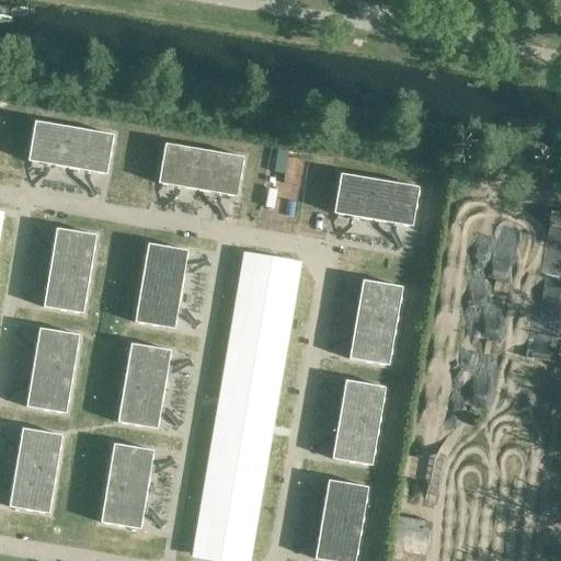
[(34,122),(27,161),(67,168),(73,128),(34,122)]
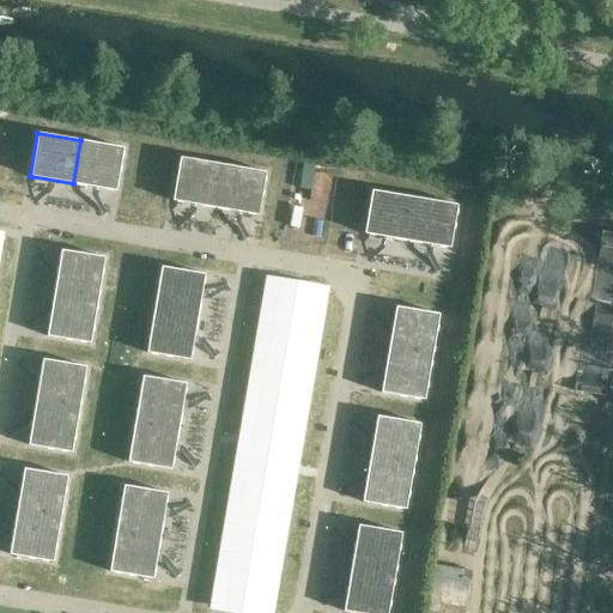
[(80,140),(73,183),(115,190),(122,147),(80,140)]
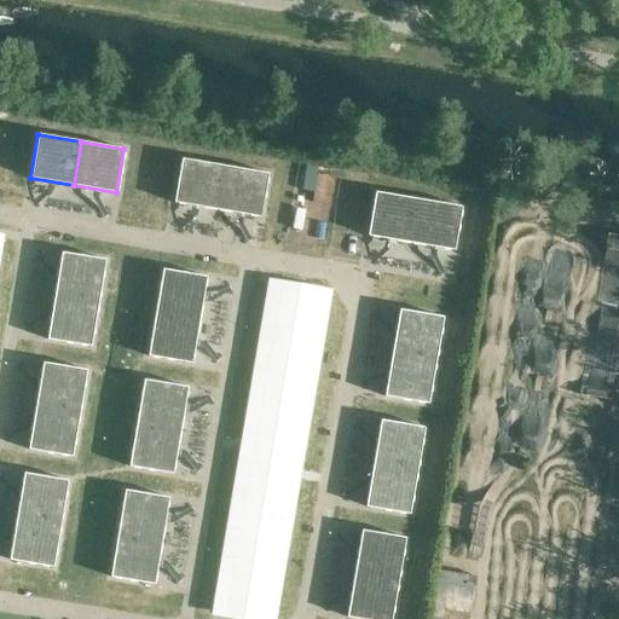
[(181,160),(174,202),(218,209),(225,167),(181,160)]
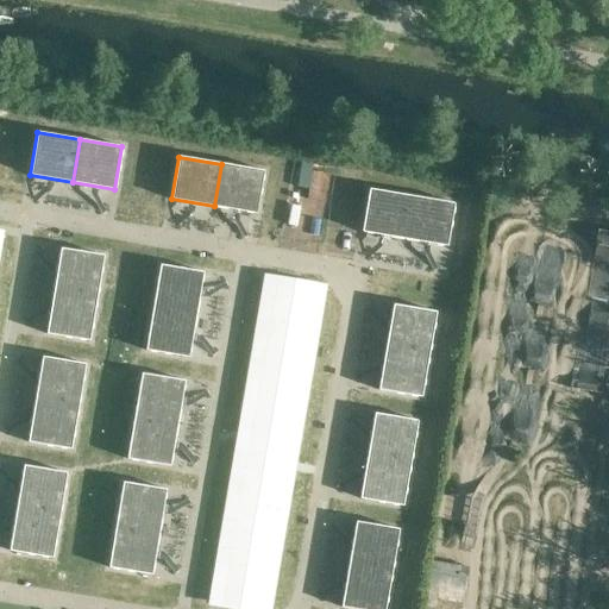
[(221,164),(214,206),(256,213),(263,170),(221,164)]
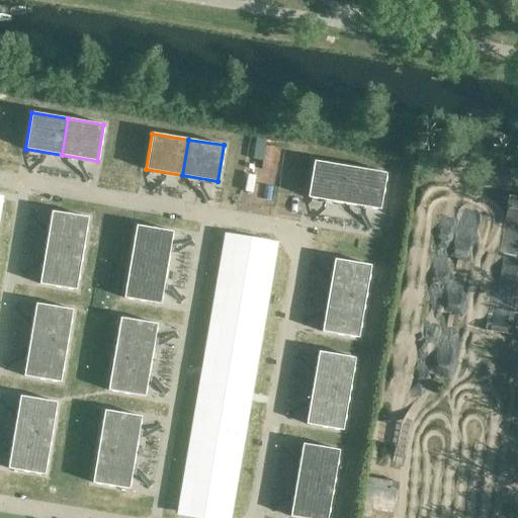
[(314,161),(308,197),(344,203),(350,167),(314,161)]
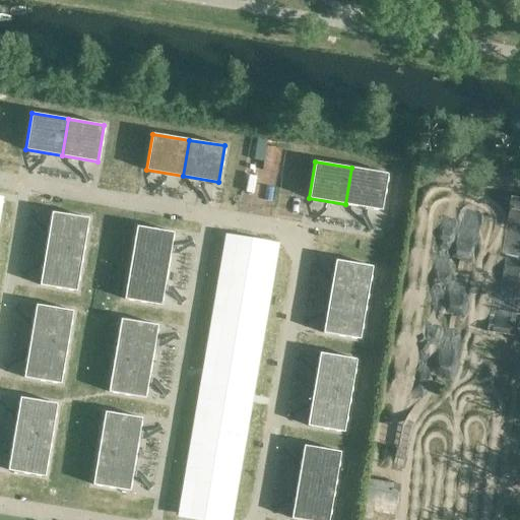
[(351,168),(345,204),(381,209),(387,174),(351,168)]
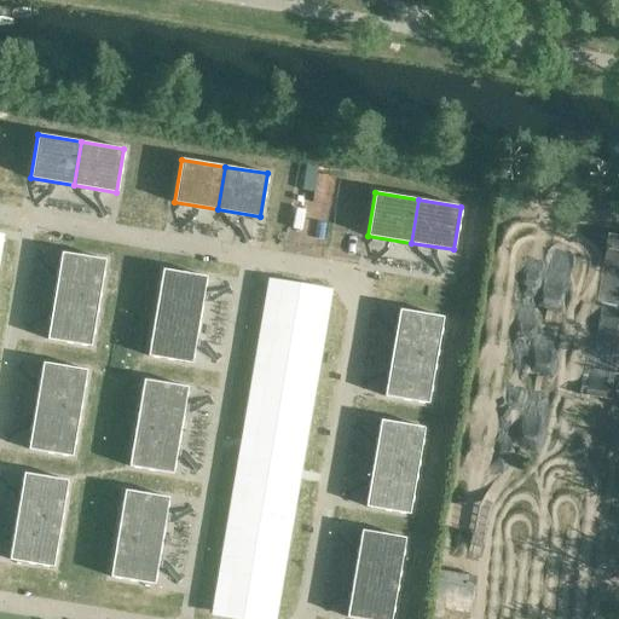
[(62,253),(55,296),(98,304),(105,260),(62,253)]
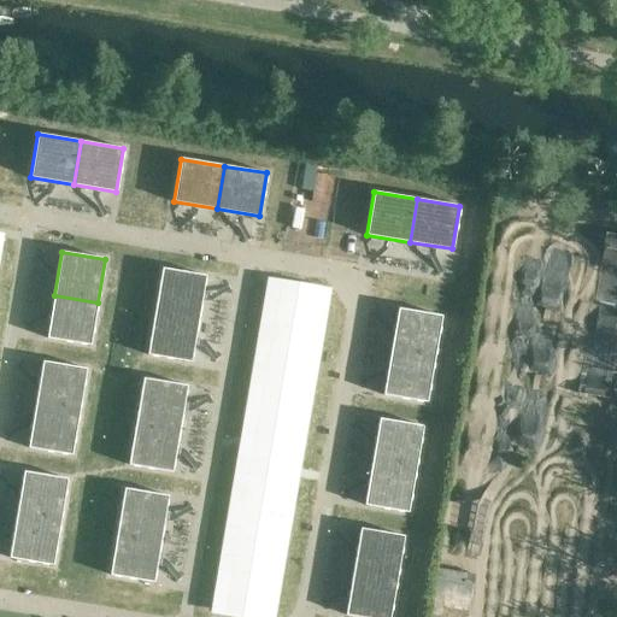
[(163,268),(156,311),(198,318),(205,275),(163,268)]
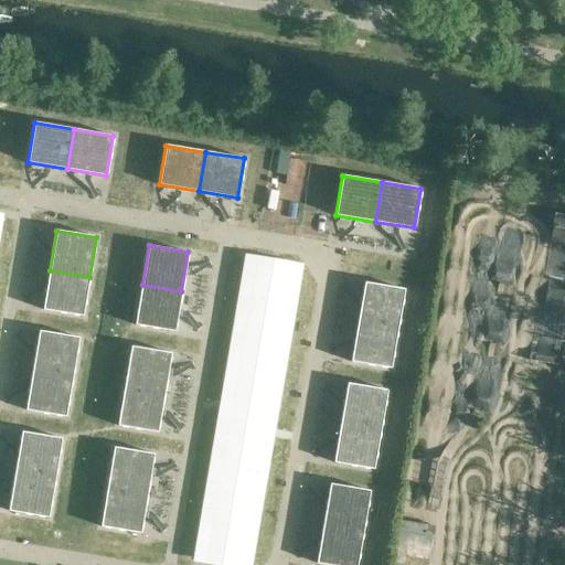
[(50,270),(44,309),(83,316),(89,277),(50,270)]
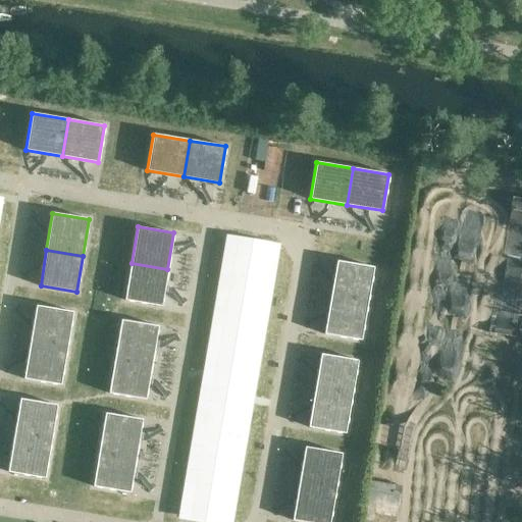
[(226,252),(200,405),(256,414),(282,261),(226,252)]
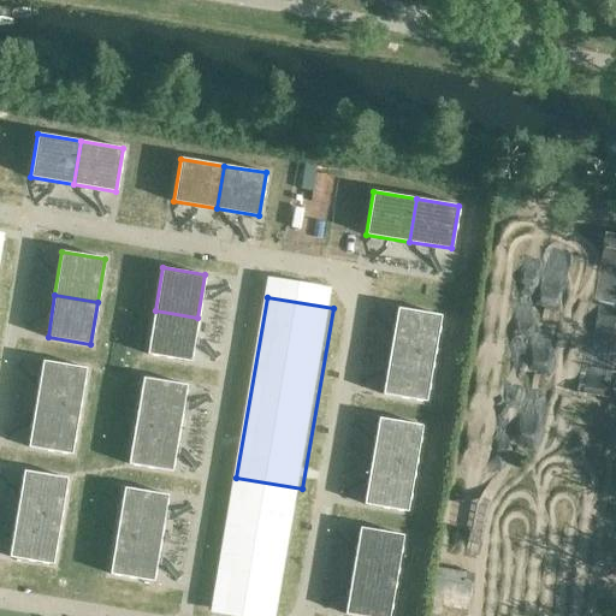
[(397,308),(390,350),(433,357),(440,315),(397,308)]
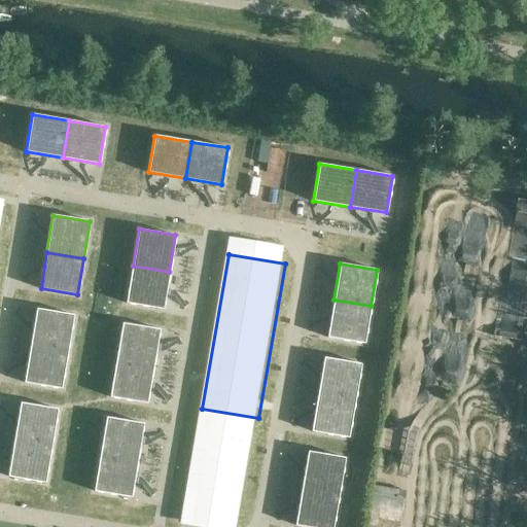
[(133,266),(127,302),(163,308),(169,272),(133,266)]
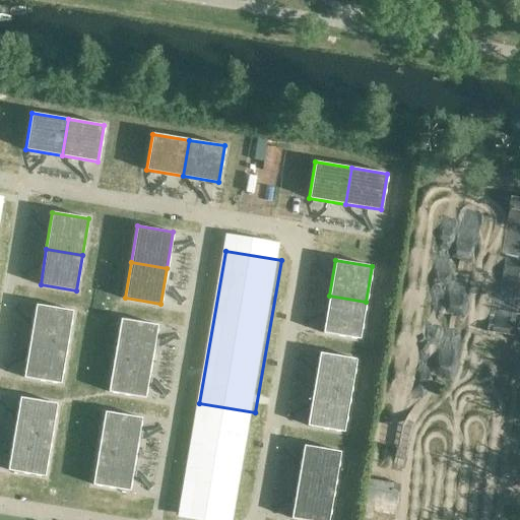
[(329,296),(323,332),(360,338),(366,302),(329,296)]
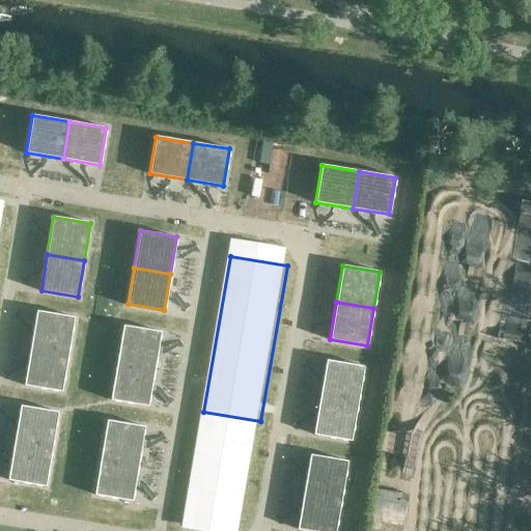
[(37,311),(31,348),(67,355),(74,317),(37,311)]
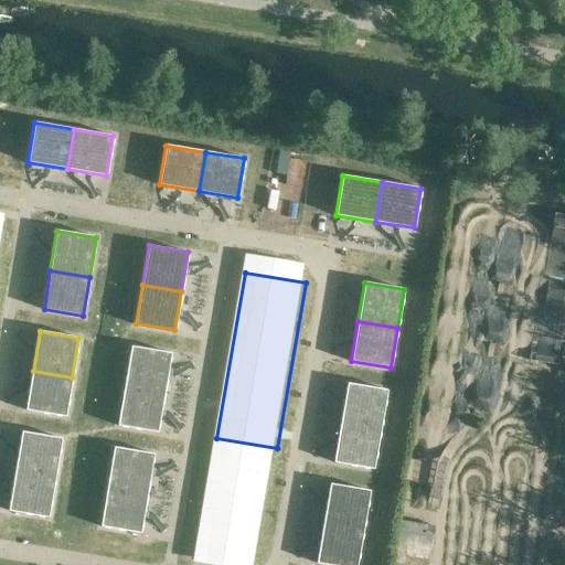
[(131,345),(125,385),(164,392),(170,352),(131,345)]
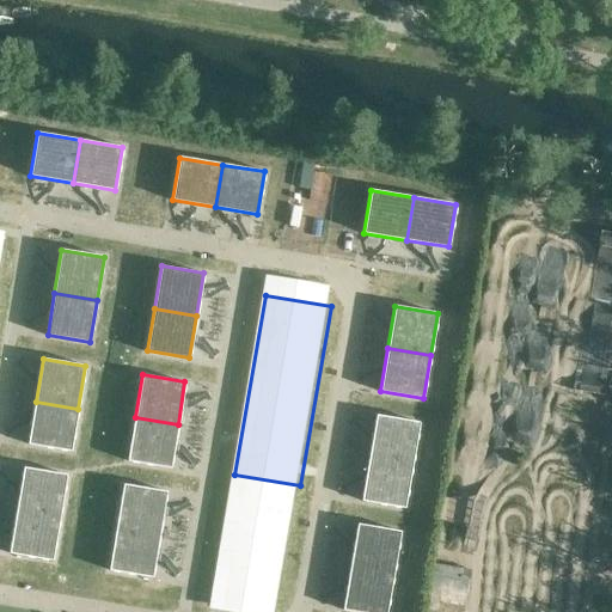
[(36,402),(29,444),(71,451),(78,409),(36,402)]
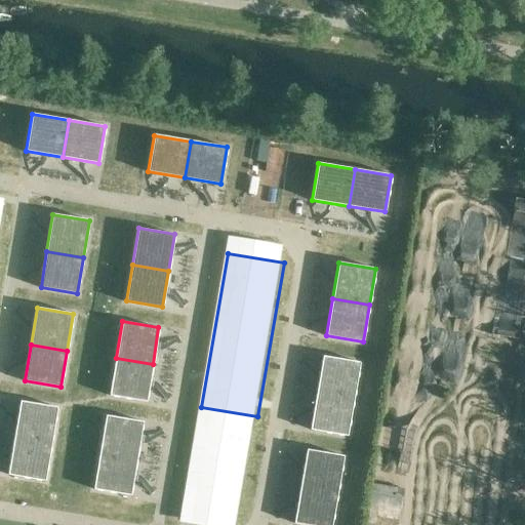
[(322,356),(317,393),(353,398),(359,362),(322,356)]
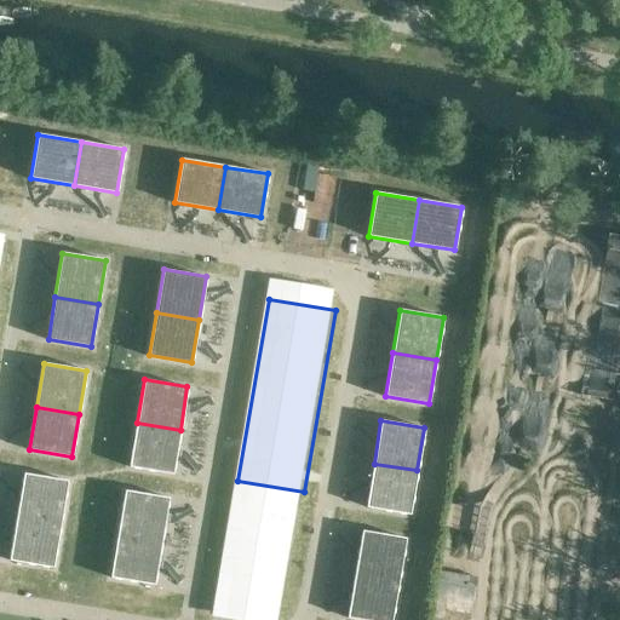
[(137,423),(130,466),(173,472),(181,430),(137,423)]
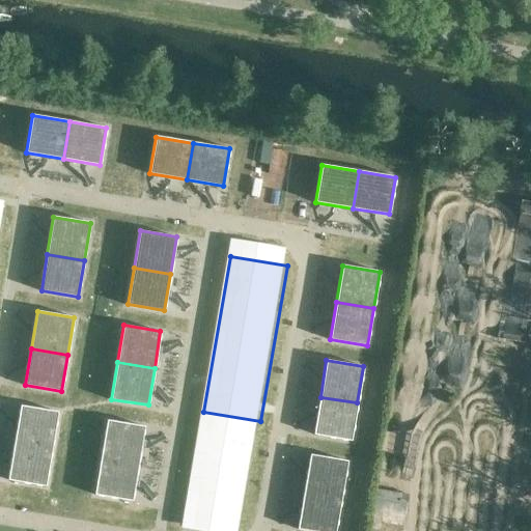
[(320,397),(314,434),(351,440),(357,402),(320,397)]
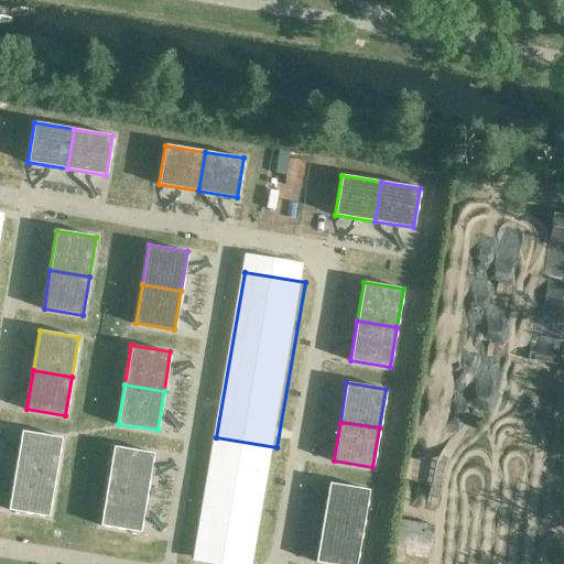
[(22,431),(15,470),(54,476),(61,437),(22,431)]
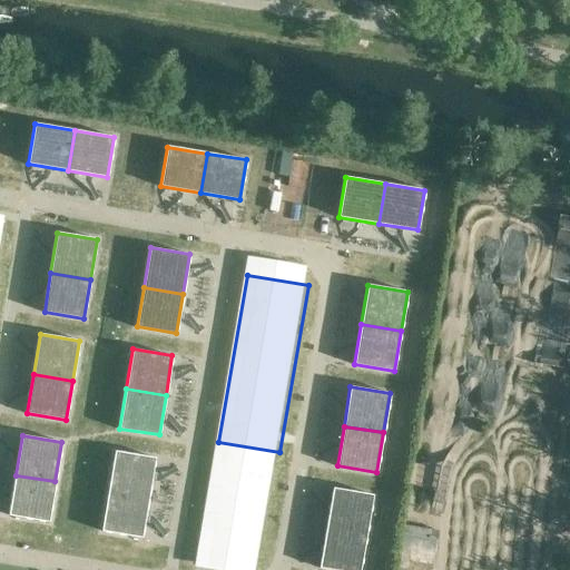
[(115,451),(109,491),(148,498),(155,458),(115,451)]
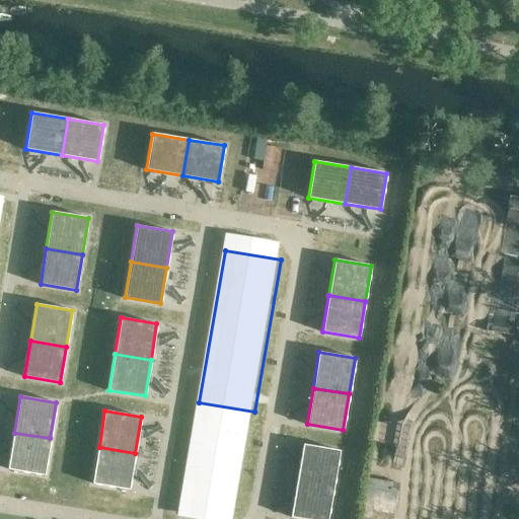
[(14,433),(8,468),(44,474),(50,438),(14,433)]
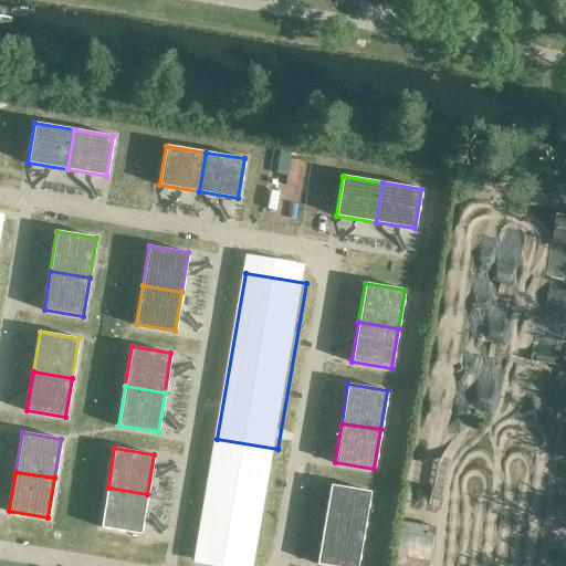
[(331,484),(324,524),(364,531),(370,491),(331,484)]
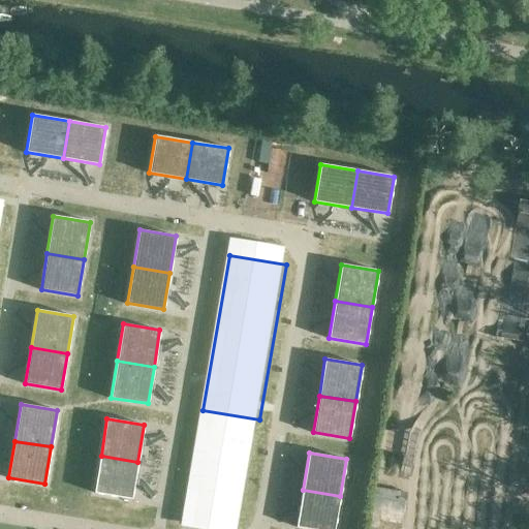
[(101,456),(95,492),(131,498),(137,462),(101,456)]
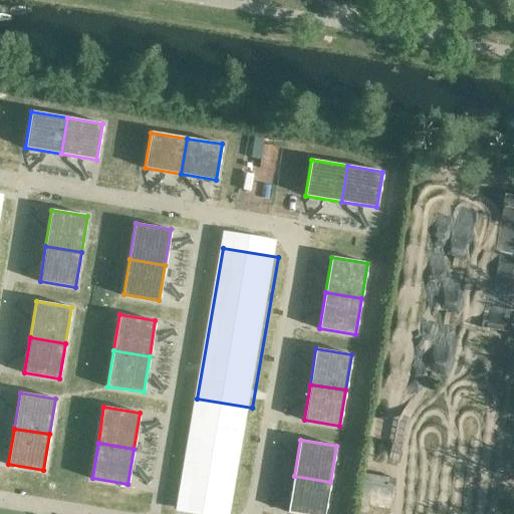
[(294,476),(288,511),(304,513),(324,513),(330,482),(294,476)]
